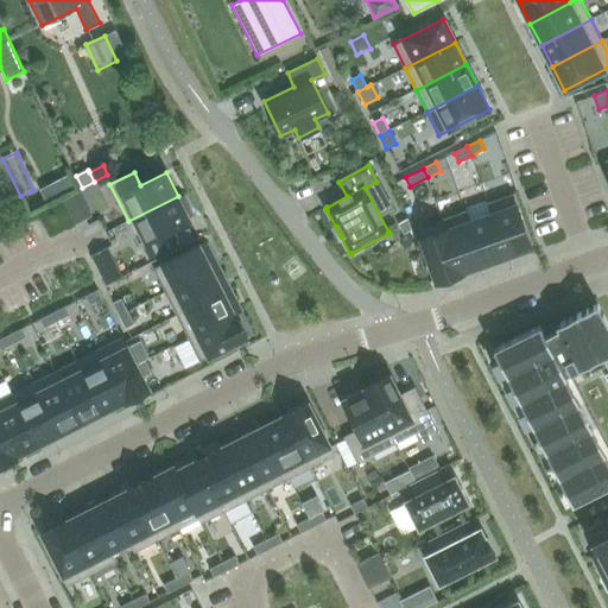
[(513,194),(487,203),(491,214),(492,214),(507,257),(532,247),(513,194)]
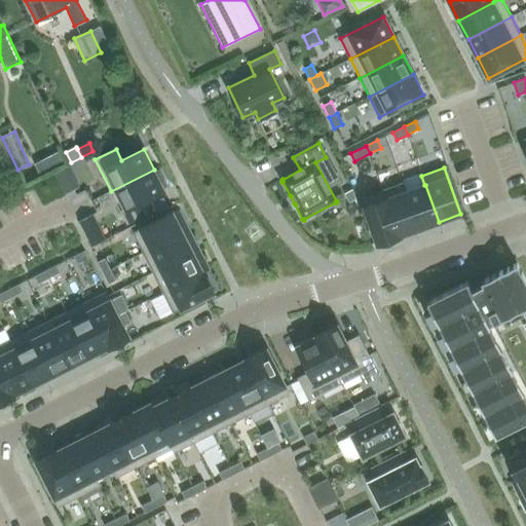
[(64,168),(55,173),(66,194),(74,190),(64,168)]
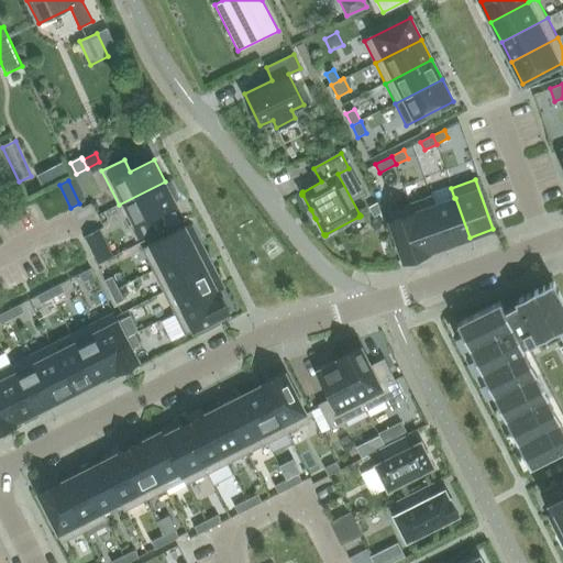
[(119,205),(136,239),(158,228),(153,216),(176,203),(175,201),(178,199),(169,181),(166,184),(165,181),(119,205)]
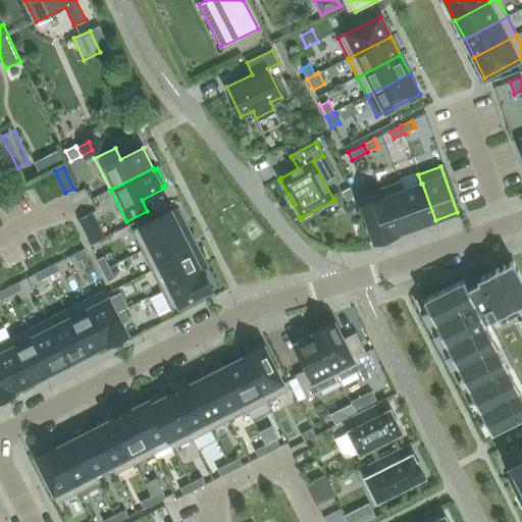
[(404,190),(401,180),(379,189),(397,233),(416,226),(403,191),(404,190)]
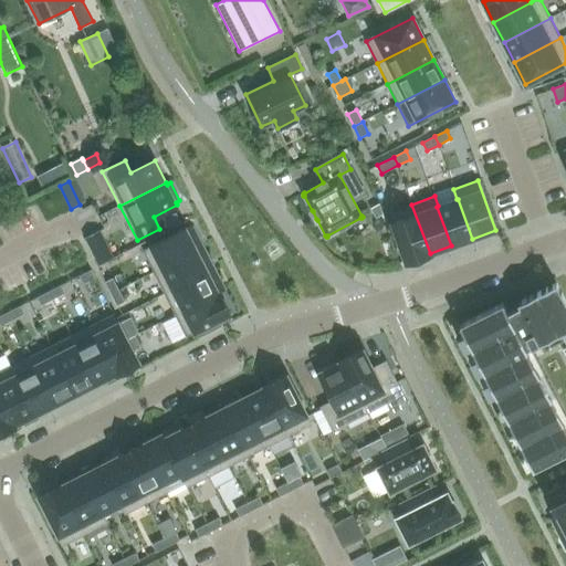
[(451,245),(472,239),(458,199),(457,199),(438,206),(437,207),(451,245)]
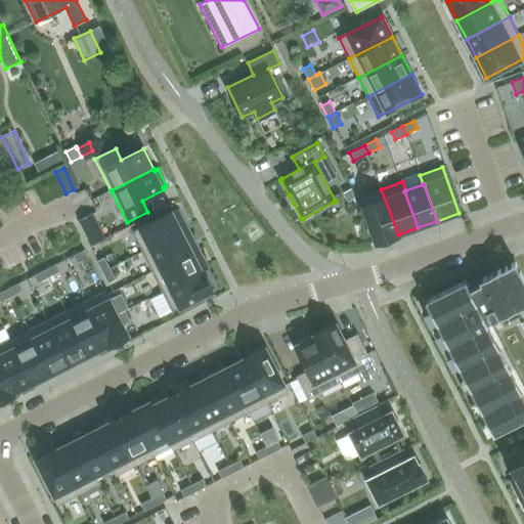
[(351,188),(343,192),(348,202),(354,199),(351,188)]
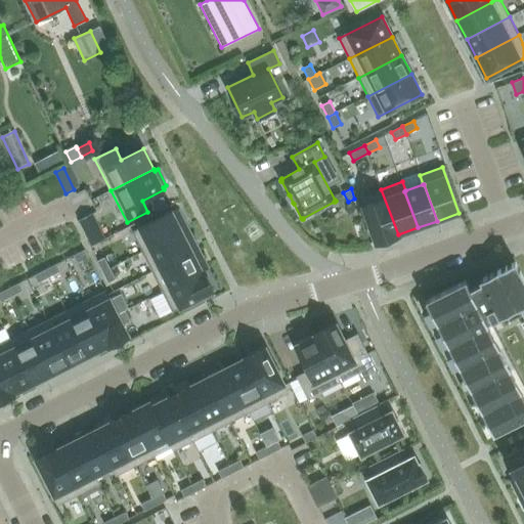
[(359,197),(377,244),(399,235),(398,234),(381,189),(359,197)]
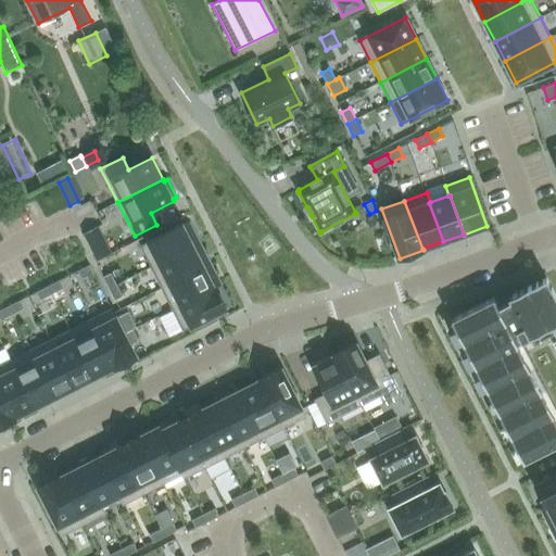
[(173,210),(161,215),(166,225),(177,219),(173,210)]
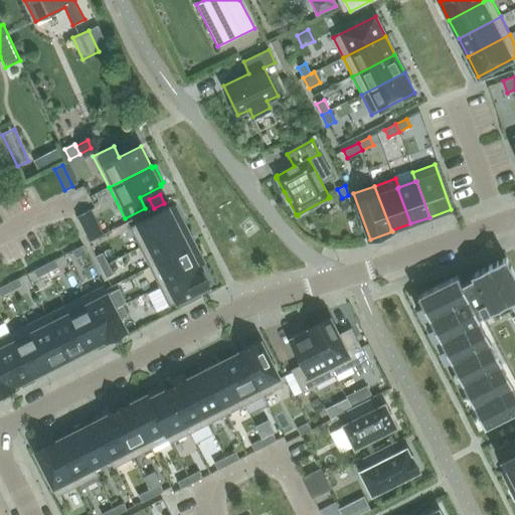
[(130,227),(140,247),(179,227),(169,207),(130,227)]
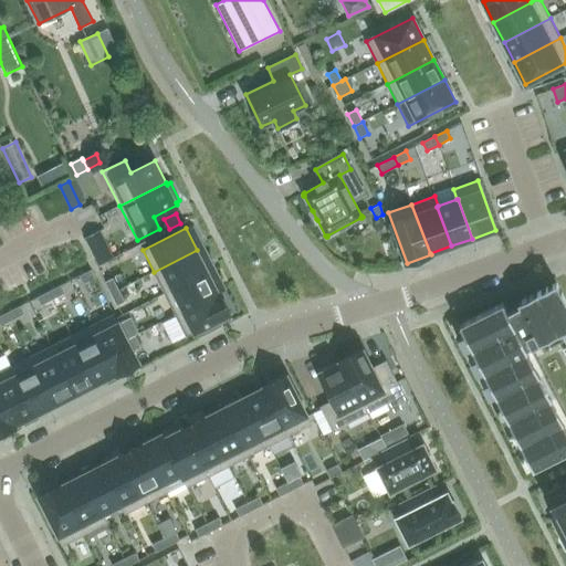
[(93,251),(100,265),(113,258),(106,244),(93,251)]
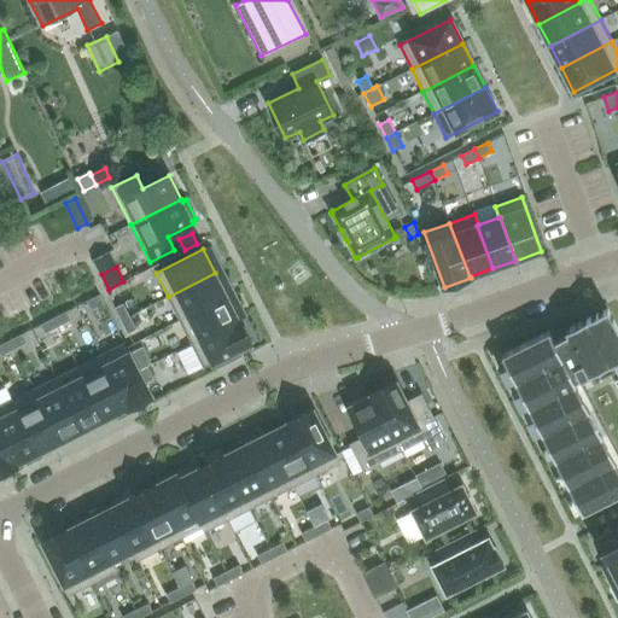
[(227,297),(215,273),(168,297),(180,321),(227,297)]
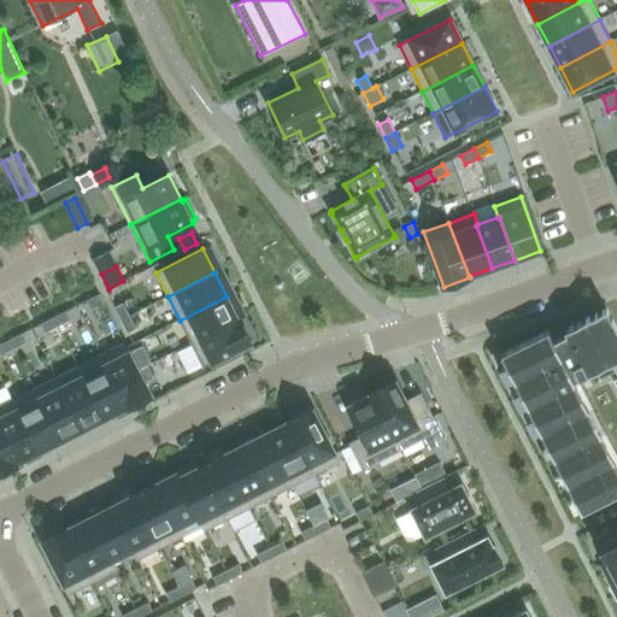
[(99,294),(87,300),(90,309),(104,303),(99,294)]
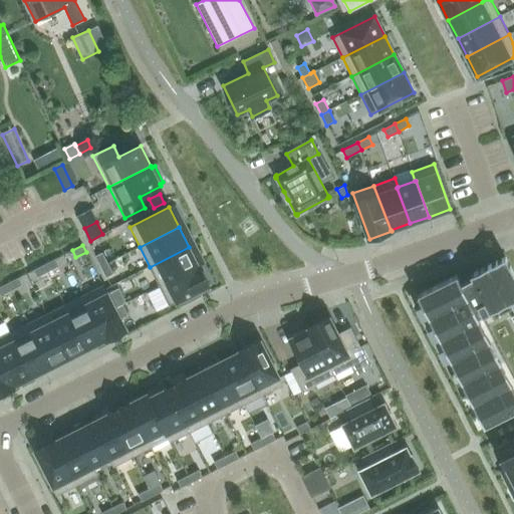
[(150,267),(160,286),(199,266),(189,247),(150,267)]
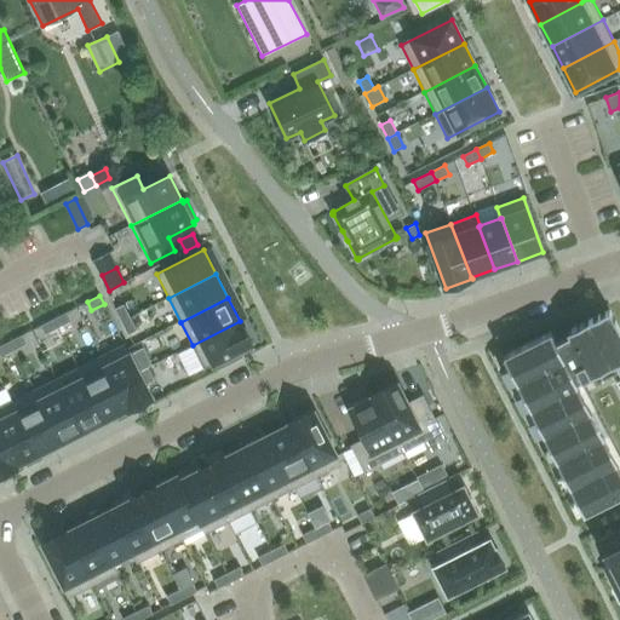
[(115,309),(121,322),(130,317),(124,305),(115,309)]
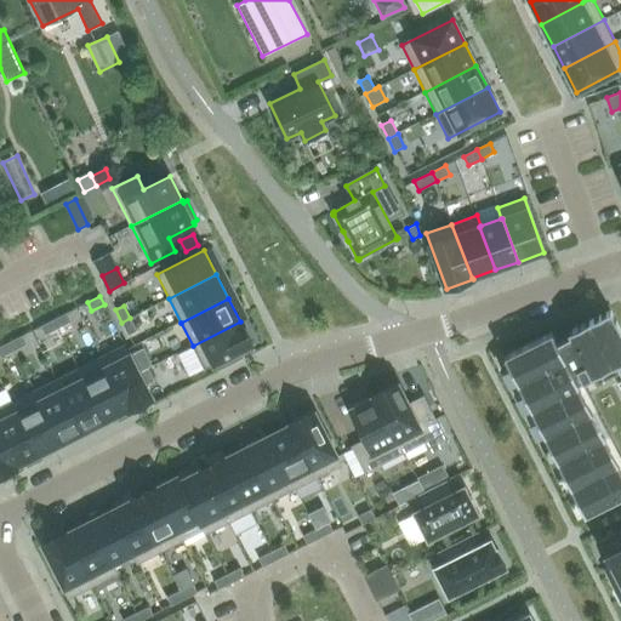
[(620,362),(620,331),(610,311),(568,332),(570,336),(557,343),(552,332),(505,357),(585,516),(620,496),(620,468),(577,383),(584,381),(620,362)]
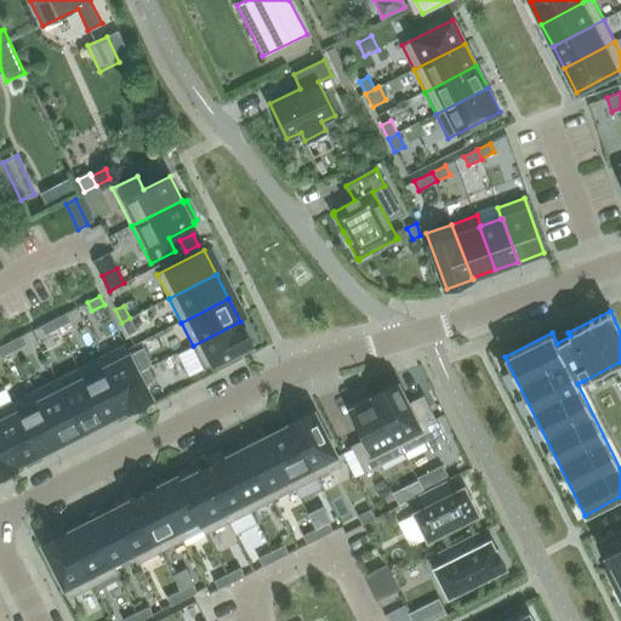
[(53,319),(58,328),(70,322),(67,313),(53,319)]
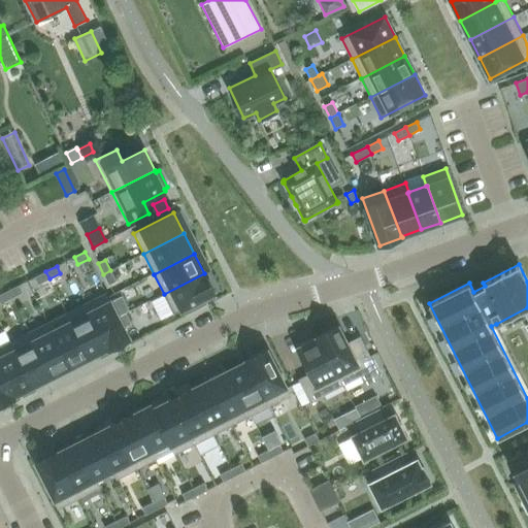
[(109,286),(117,282),(110,270),(103,274),(109,286)]
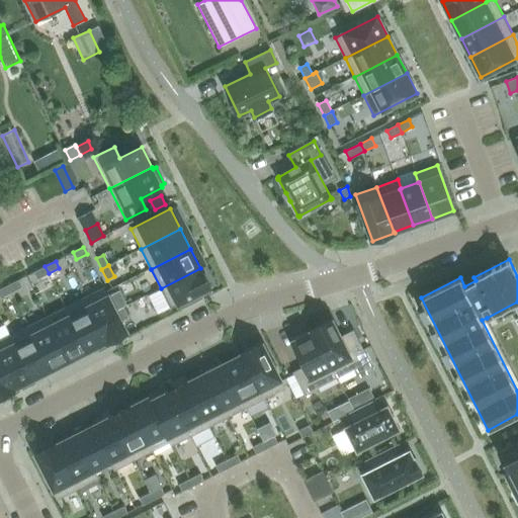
[(49,273),(45,266),(33,272),(37,279),(49,273)]
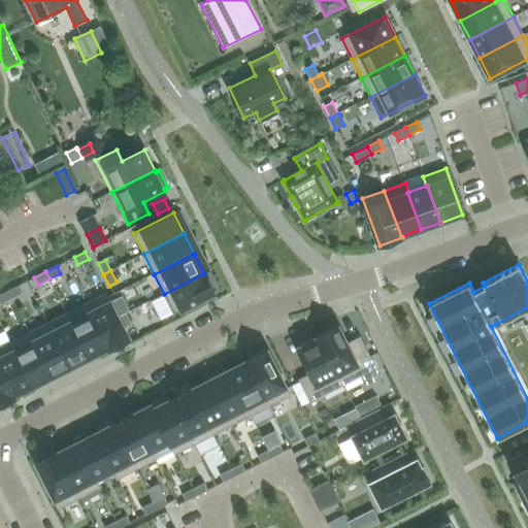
[(204,273),(164,294),(174,315),(216,294),(204,273)]
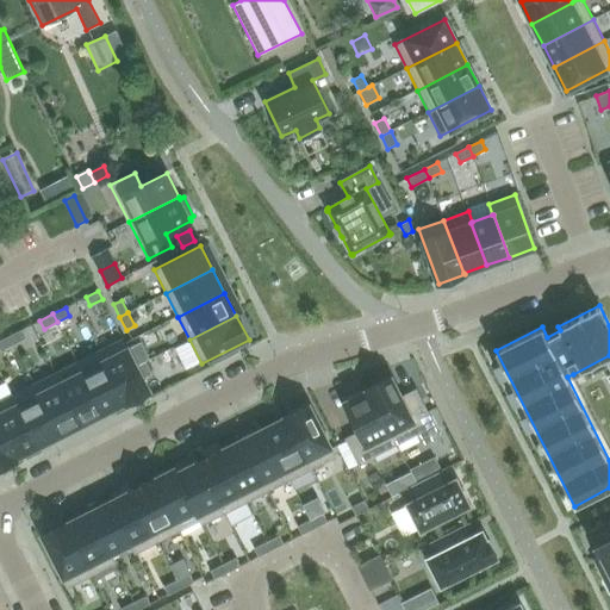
[(26,337),(22,329),(10,336),(13,344),(26,337)]
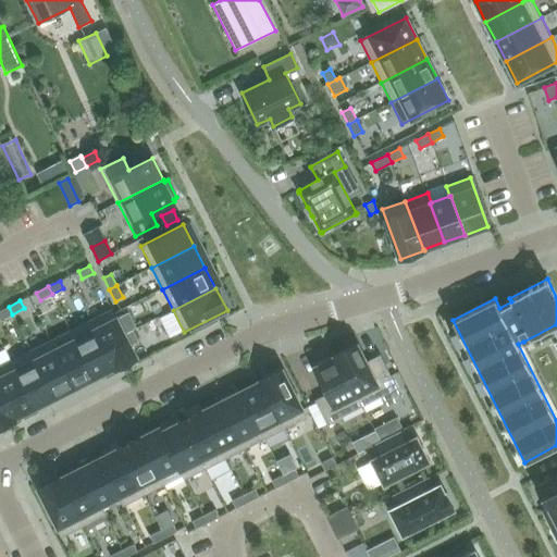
[(12,314),(9,307),(0,310),(0,319),(1,320),(12,314)]
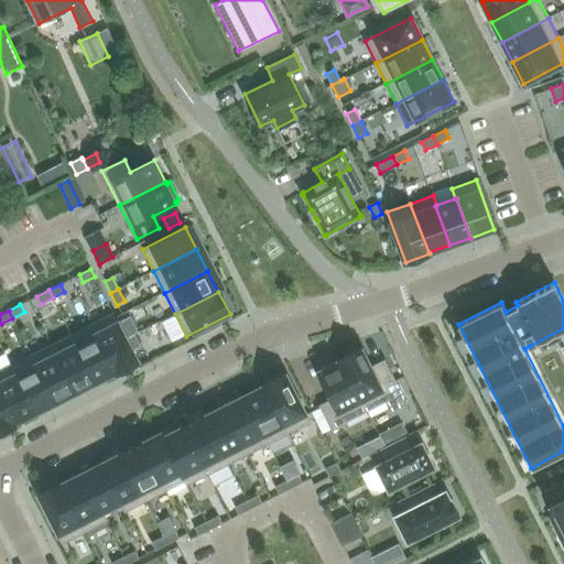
[(116,371),(138,360),(114,313),(91,325),(115,371),(116,371)]
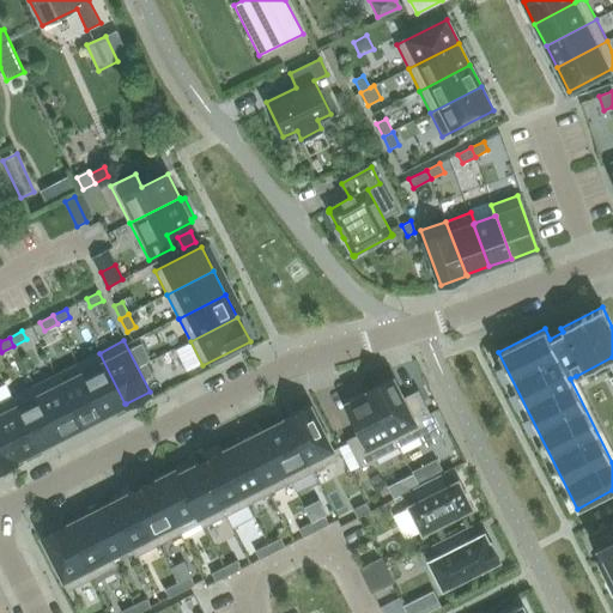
[(141,344),(129,351),(138,368),(146,364),(150,362),(141,344)]
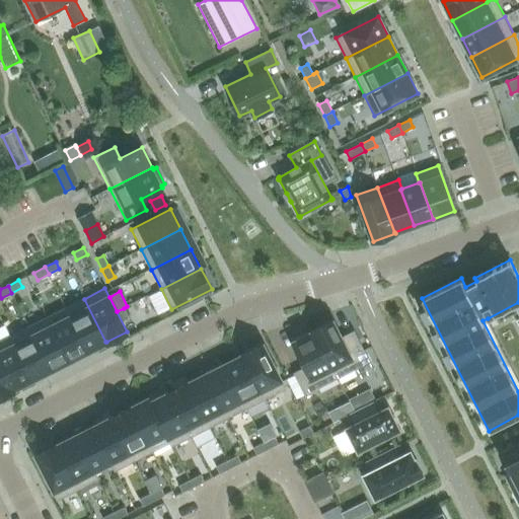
[(84,299),(66,308),(87,351),(105,342),(84,299)]
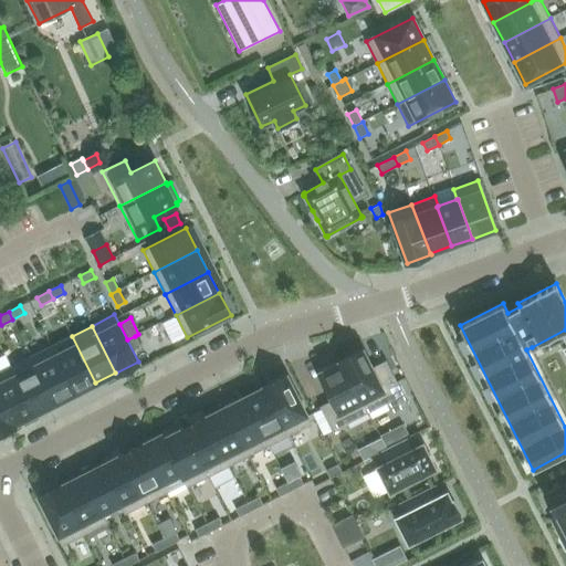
[(75,392),(95,383),(72,336),(52,346),(75,392)]
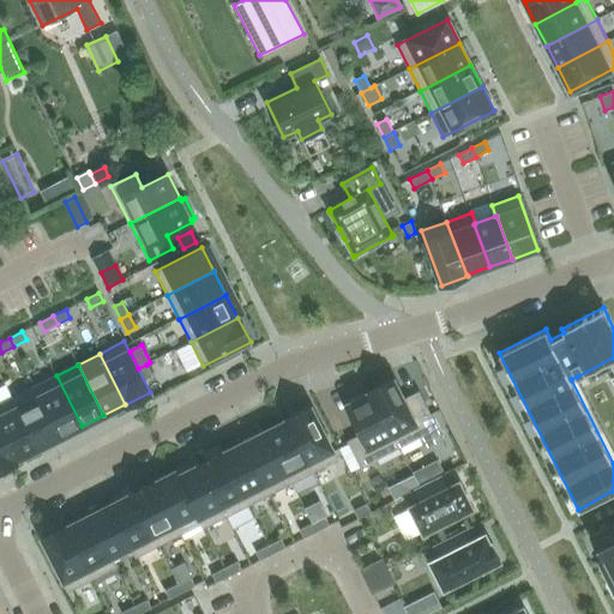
[(146,365),(138,368),(144,381),(152,377),(146,365)]
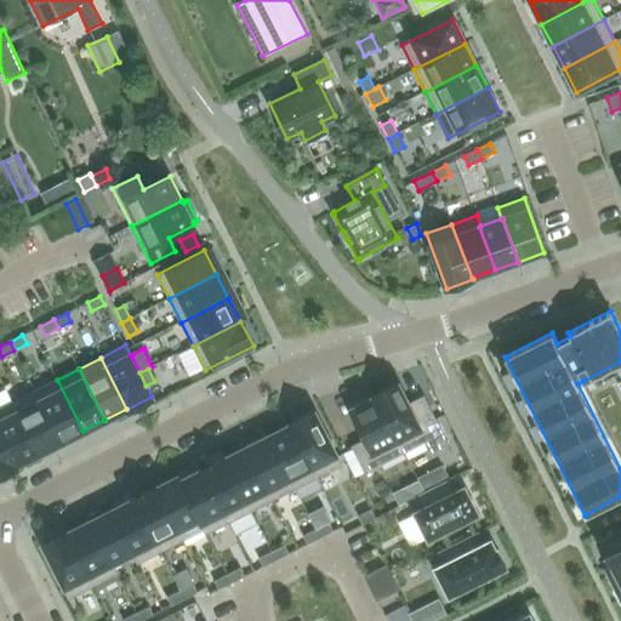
[(83,431),(57,380),(34,391),(61,443),(83,431)]
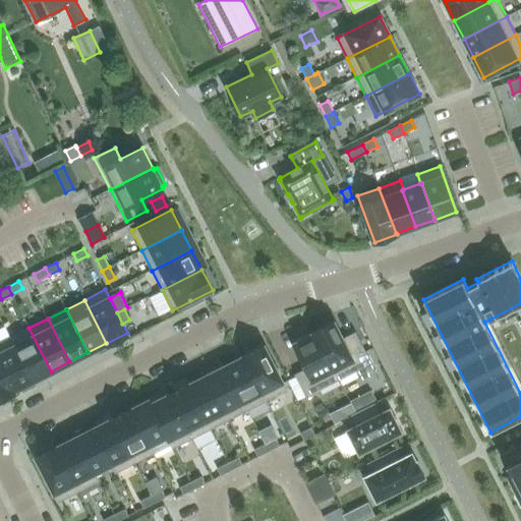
[(334,322),(313,332),(338,380),(357,369),(362,379),(375,372),(360,342),(348,348),(334,322)]
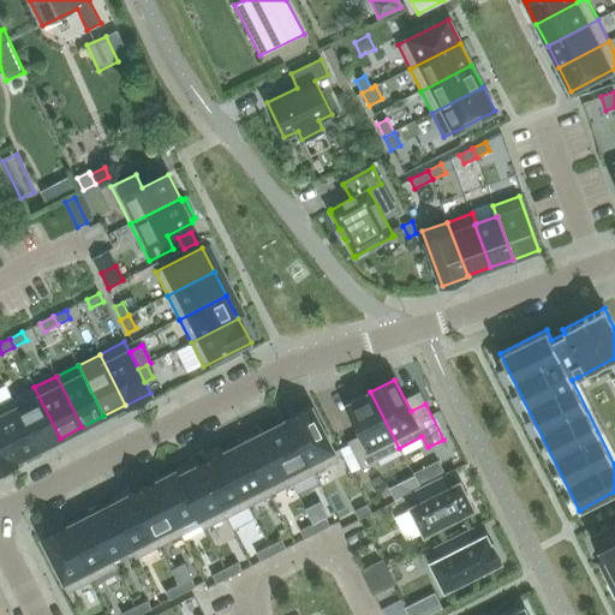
[(34,387),(12,399),(39,449),(60,439),(34,387)]
